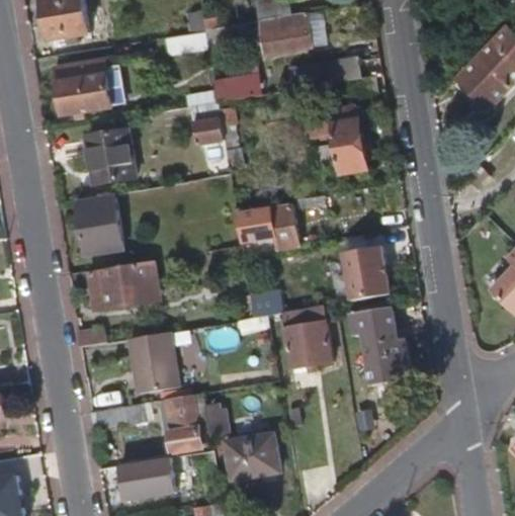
[(88,34),(82,0),(40,0),(48,40),(88,34)]
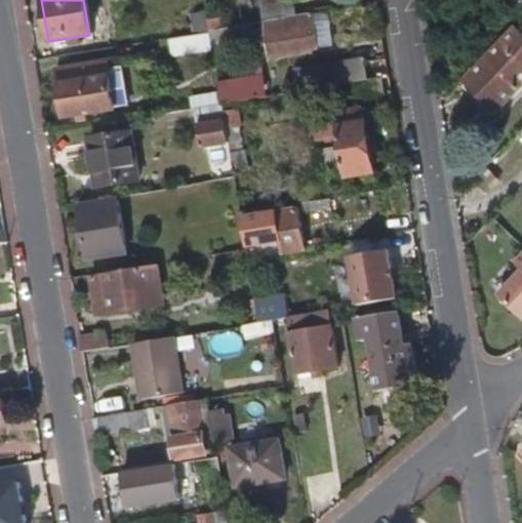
[(264,23),(292,18),(289,0),(264,0),(257,1),(262,24),(264,23)]
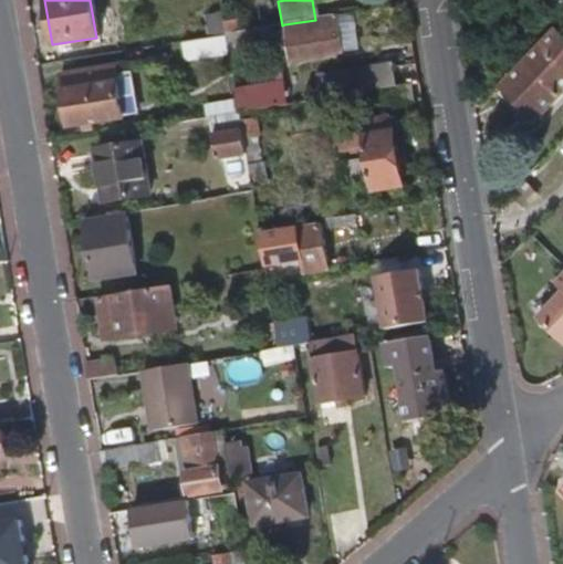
[(554,20),(562,9),(562,0),(548,0),(541,8),(554,20)]
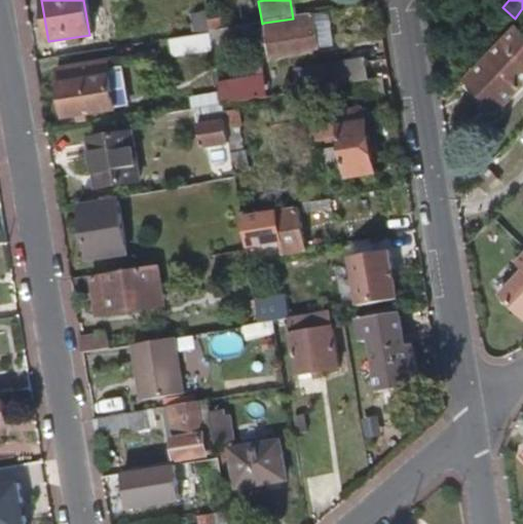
[(496,113),(522,83),(522,8),(515,19),(509,24),(517,32),(467,83),(496,113)]
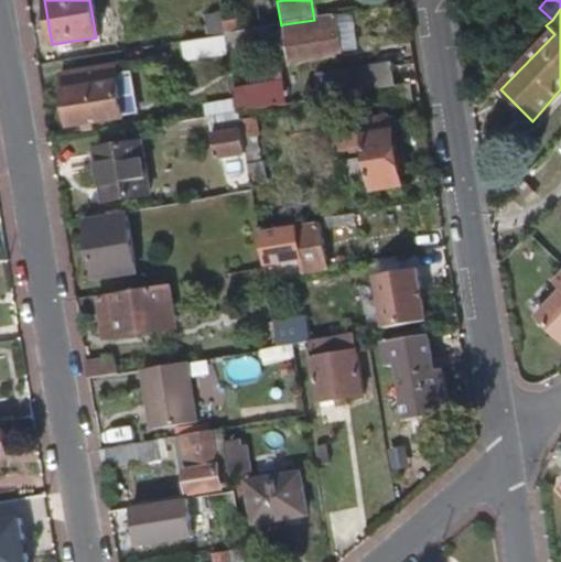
[(203,15),(206,38),(224,34),(222,22),(220,13),(203,15)]
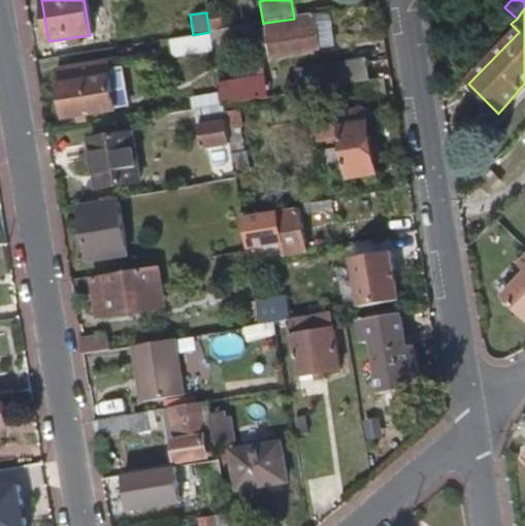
[(318,47),(313,15),(294,19),(265,23),(270,55),(318,47)]
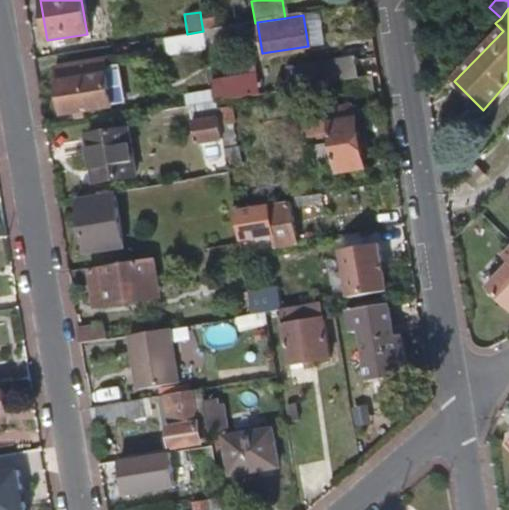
[(214,18),(201,20),(203,31),(216,29),(214,18)]
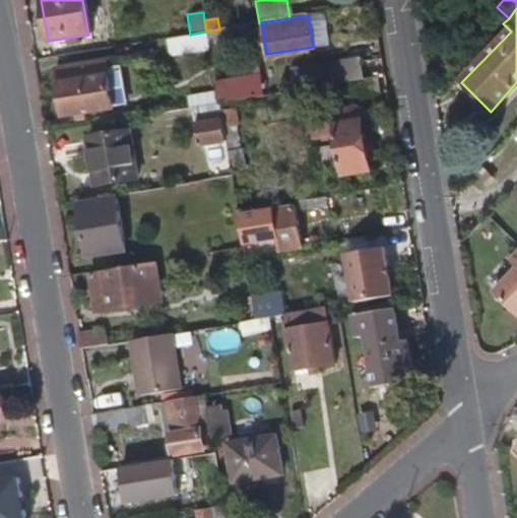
[(266,54),(261,22),(259,23),(253,24),(254,38),(256,55),(266,54)]
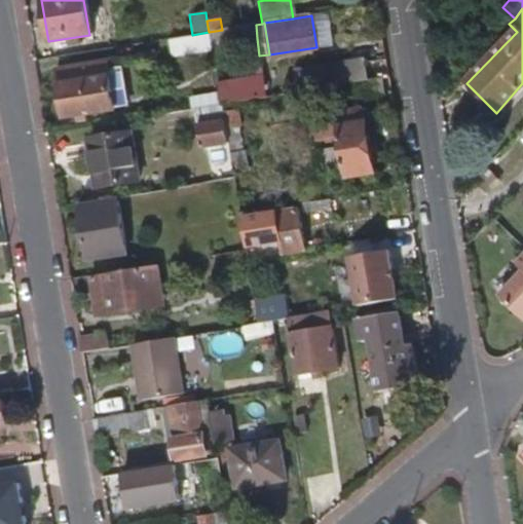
[(209,32),(211,45),(257,38),(256,25),(222,30),(209,32)]
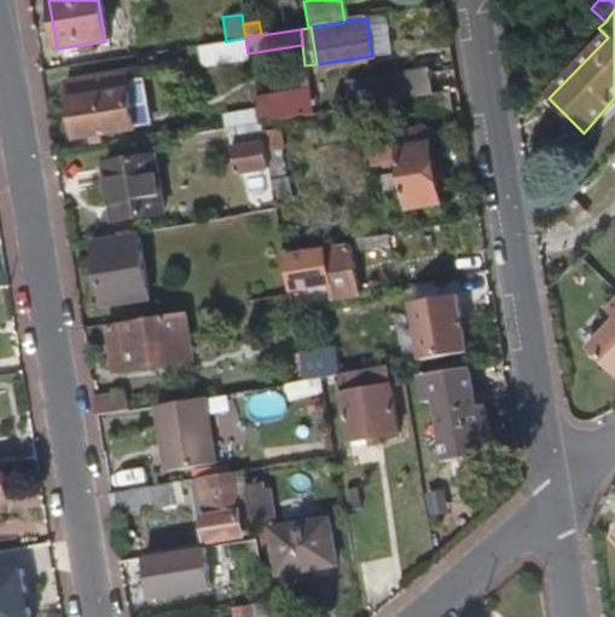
[(226,41),(197,46),(201,64),(248,57),(248,53),(245,38),(226,41)]
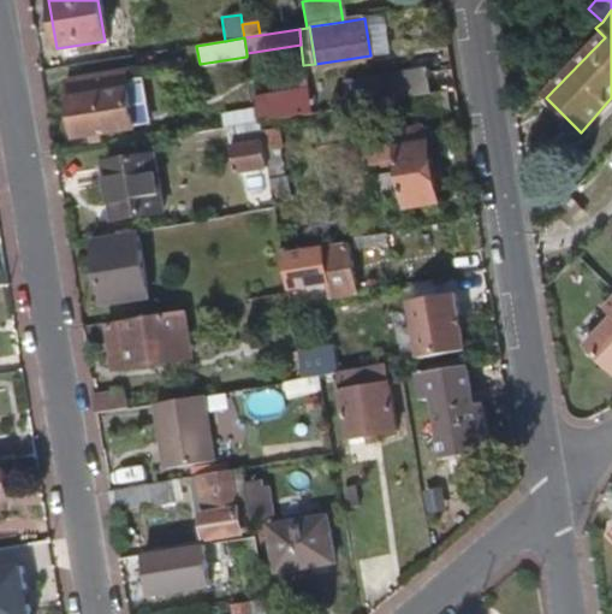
[(415,95),(428,94),(423,69),(343,82),(348,107),(415,95)]
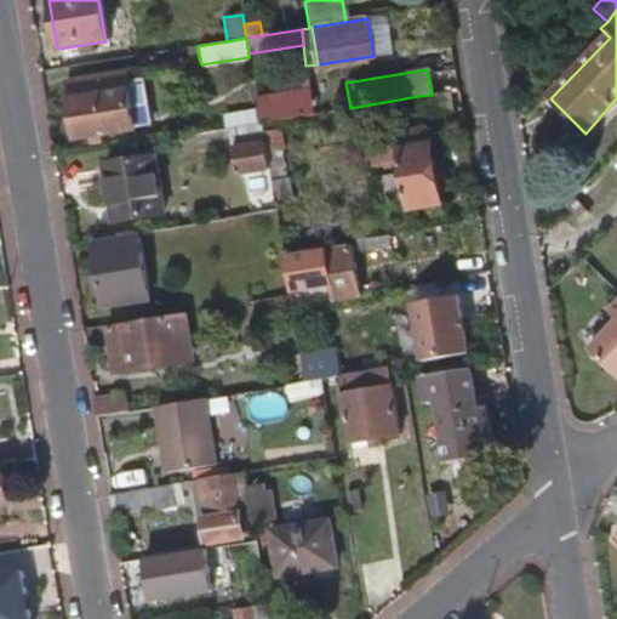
[(132,125),(126,80),(125,72),(63,83),(73,137),(132,129),(132,125)]
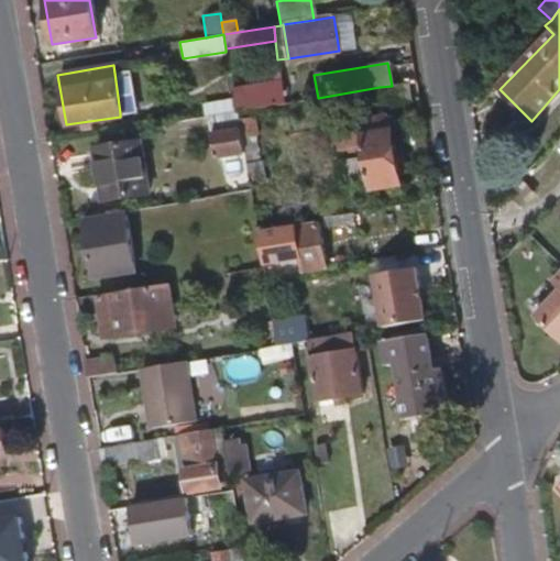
[(129,70),(114,73),(120,113),(128,112),(127,108),(134,107),(129,70)]
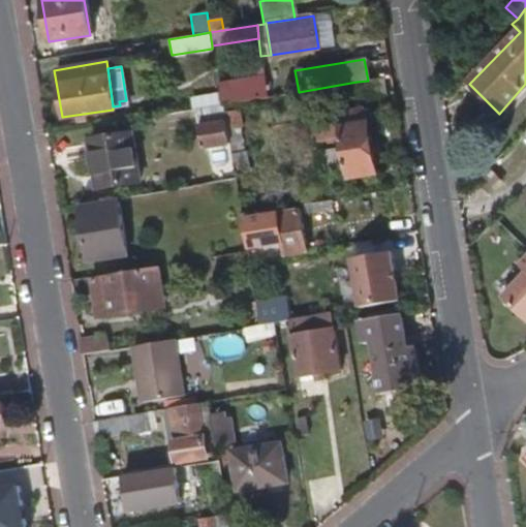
[(387,93),(383,78),(368,81),(357,82),(360,97),(387,93)]
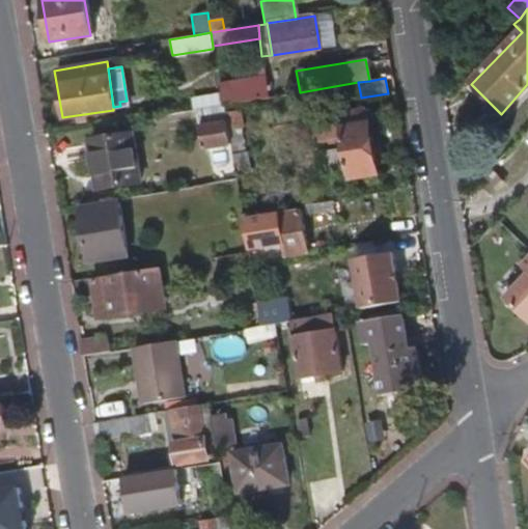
[(220,95),(222,106),(257,100),(255,79),(219,84),(220,95)]
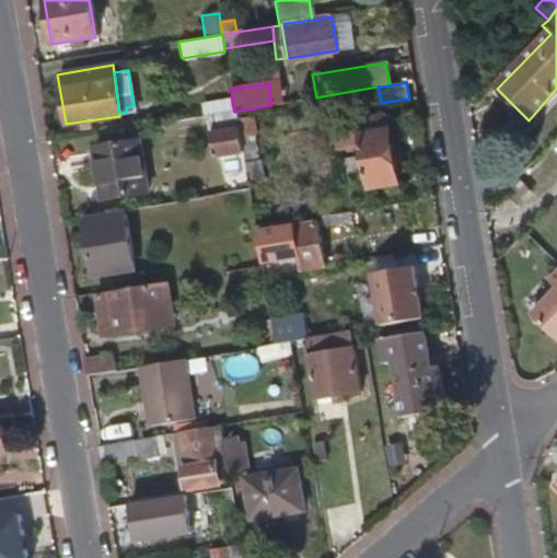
[(200,105),(202,116),(205,116),(234,112),(232,101),(200,105)]
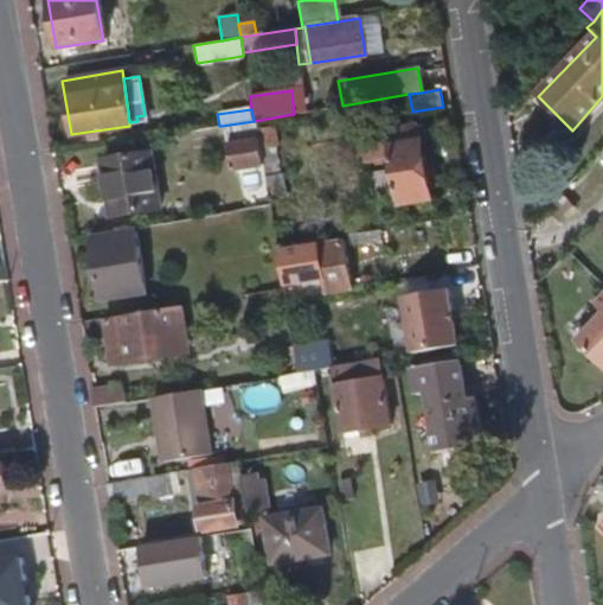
[(224,141),(229,170),(261,165),(256,133),(254,121),(222,126),(224,141)]
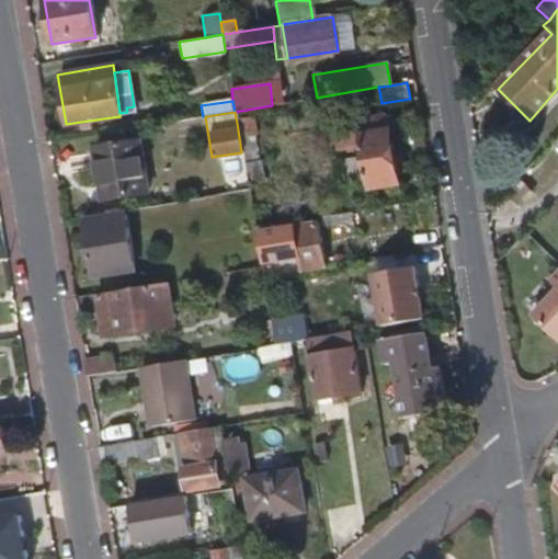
[(398,182),(386,114),(359,118),(360,123),(333,127),(337,150),(362,146),(364,159),(364,160),(359,161),(361,175),(361,178),(367,177),(368,186),(398,182)]
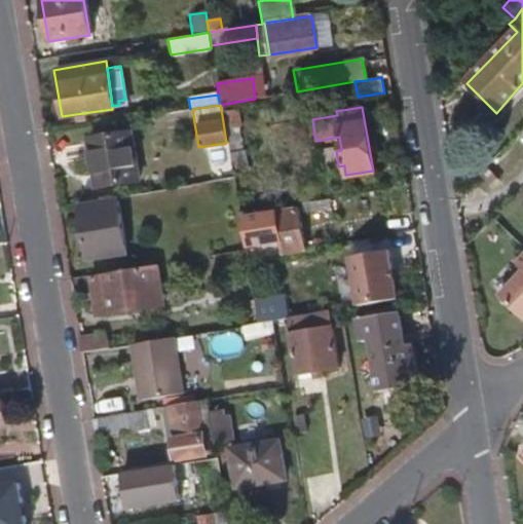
[(229,163),(230,173),(244,171),(235,114),(222,115),(226,143),(229,163)]
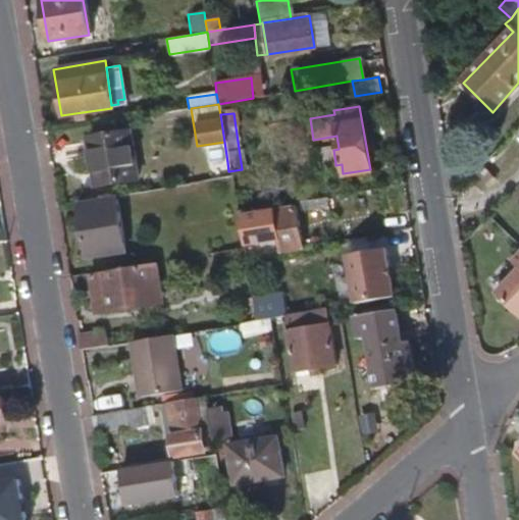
[(134,179),(125,133),(85,140),(92,186),(134,179)]
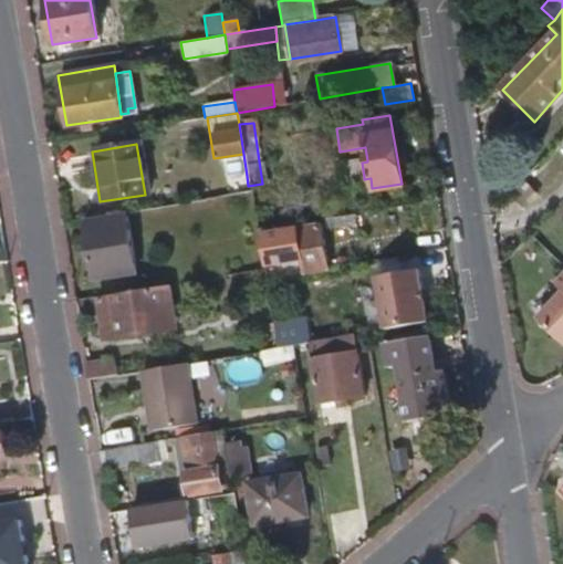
[(350,163),(353,178),(364,177),(362,163),(367,162),(367,160),(350,163)]
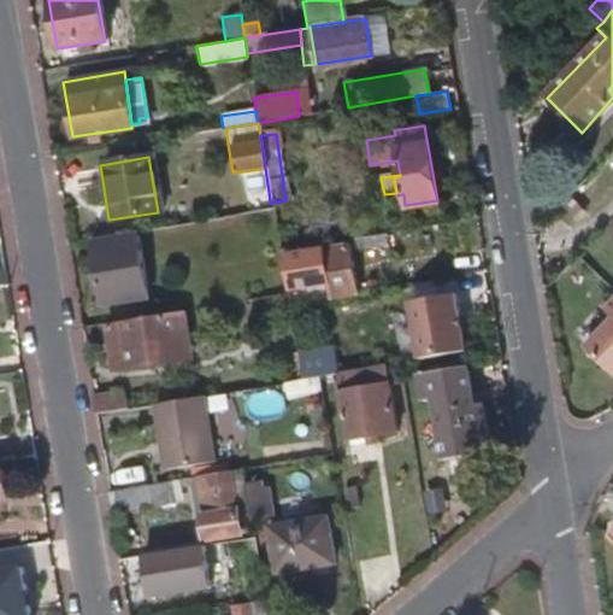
[(314,245),(332,242),(329,226),(311,229),(314,245)]
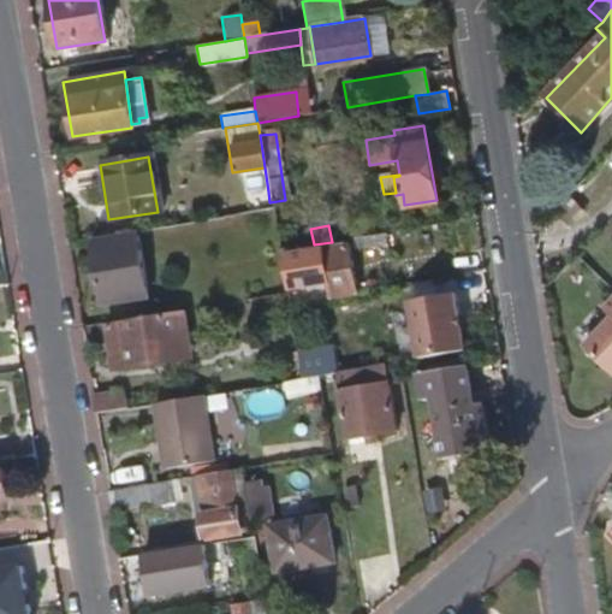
[(134,226),(87,235),(96,295),(143,288),(134,226)]
